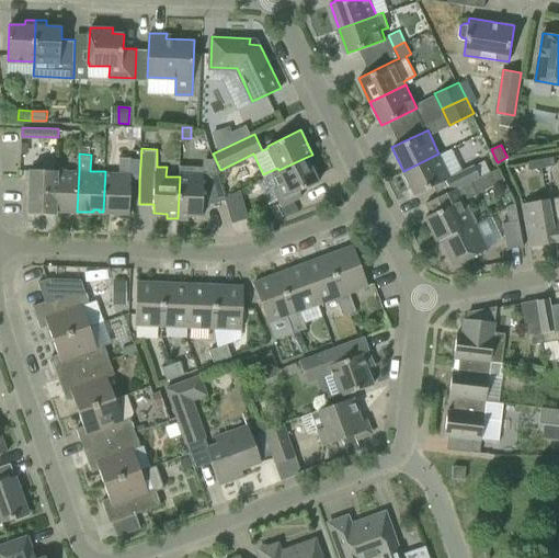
[(438,154),(403,171),(415,194),(434,185),(446,179),(451,177),(449,174),(438,154)]
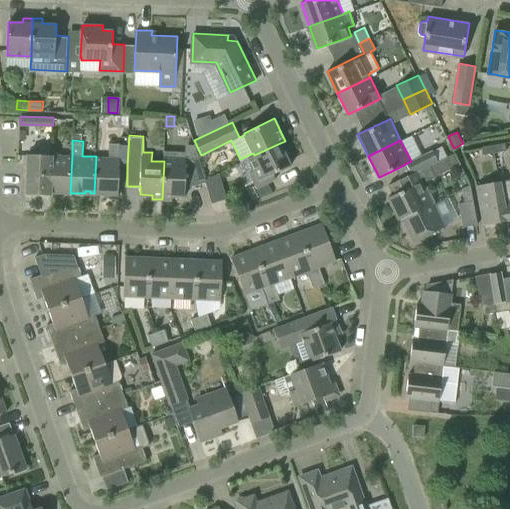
[(109,157),(96,156),(94,193),(98,194),(98,191),(103,192),(103,194),(119,195),(120,157),(120,142),(110,142),(109,157)]
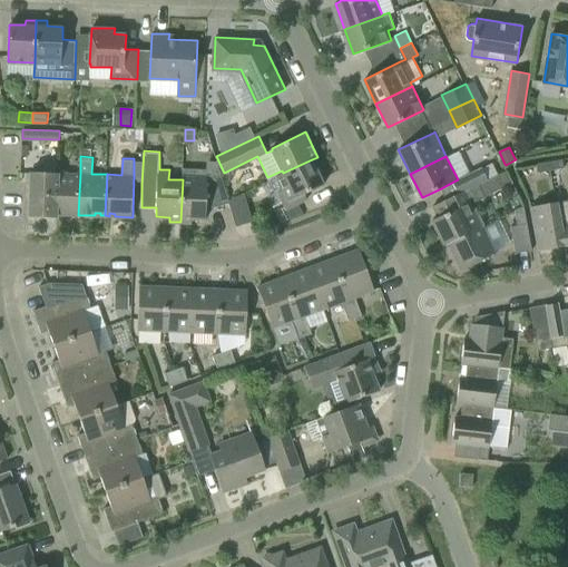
[(562,158),(549,160),(551,168),(564,166),(562,158)]
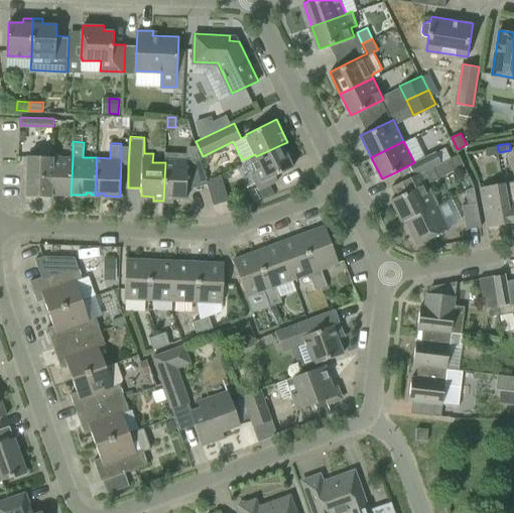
[(256,156),(251,158),(262,181),(293,166),(282,144),(256,156)]
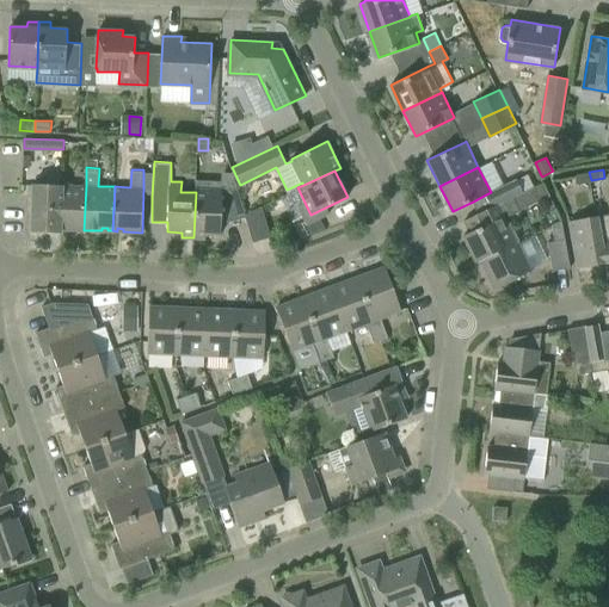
[(591,180),(589,172),(576,174),(577,183),(591,180)]
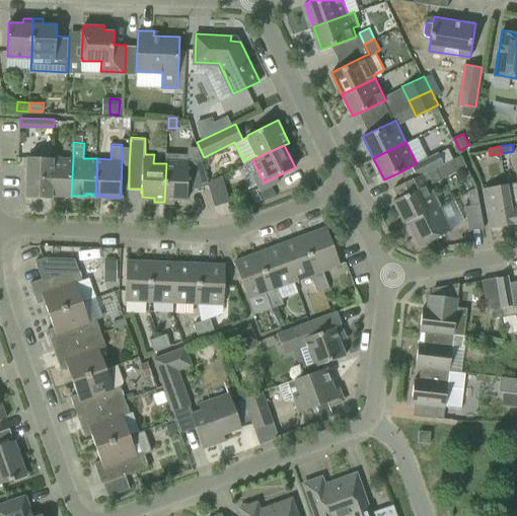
[(417,163),(413,165),(418,175),(436,166),(444,162),(439,150),(429,155),(420,160),(420,159),(416,161),(417,163)]
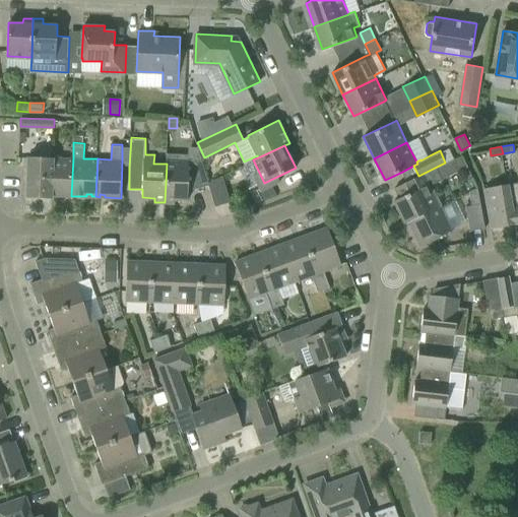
[(193,188),(209,184),(210,184),(209,181),(202,159),(189,159),(189,156),(167,155),(166,164),(167,164),(165,202),(175,203),(175,198),(188,199),(188,184),(192,184),(193,188)]
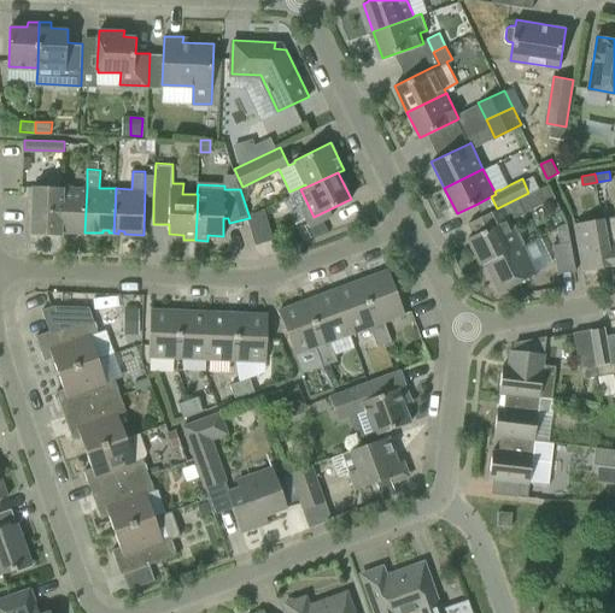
[(62,231),(64,187),(34,186),(31,234),(54,234),(54,228),(59,228),(59,235),(62,235),(62,231)]
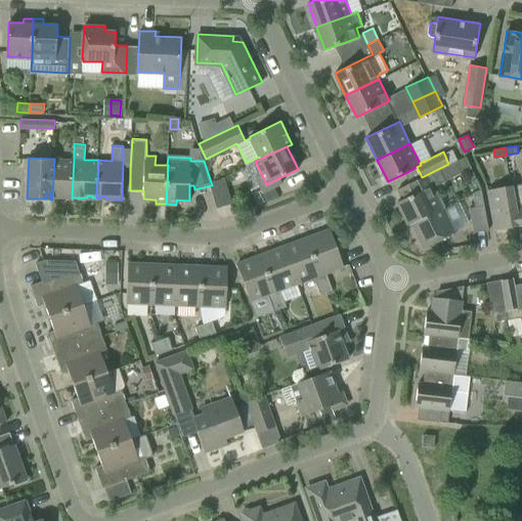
[(74,159),(54,159),(52,197),(72,198),(74,159)]
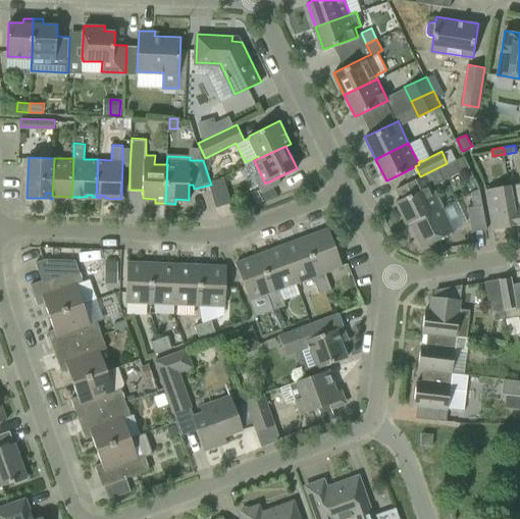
[(444,204),(434,185),(445,179),(438,167),(420,176),(400,187),(405,197),(396,201),(407,223),(410,222),(410,221),(439,207),(439,206),(443,205),(444,204)]
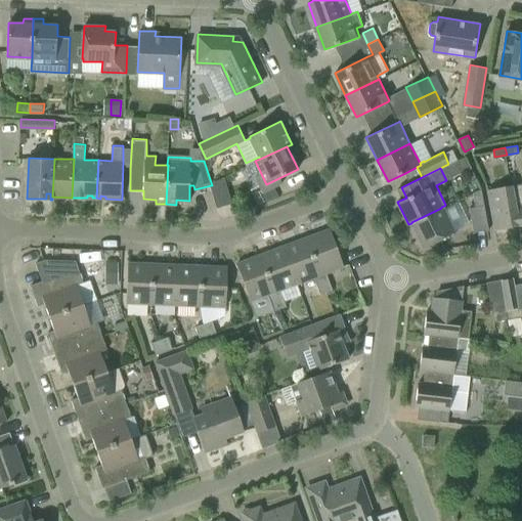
[(212,185),(211,185),(217,207),(232,203),(225,176),(211,182),(212,185)]
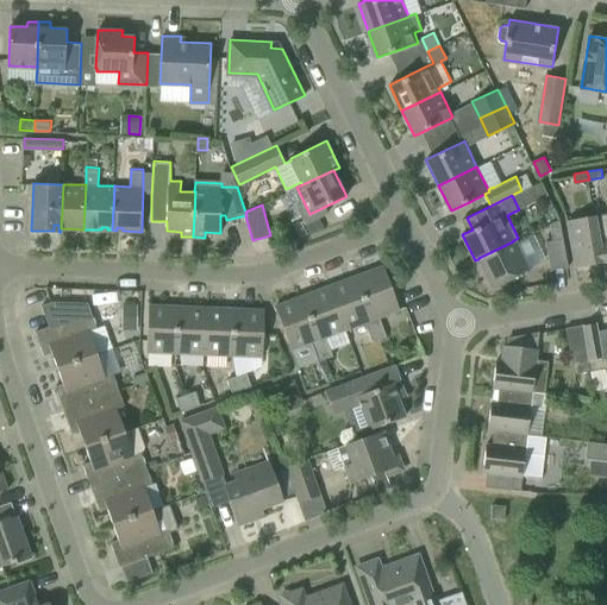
[(606,260),(598,214),(568,220),(571,243),(576,266),(606,260)]
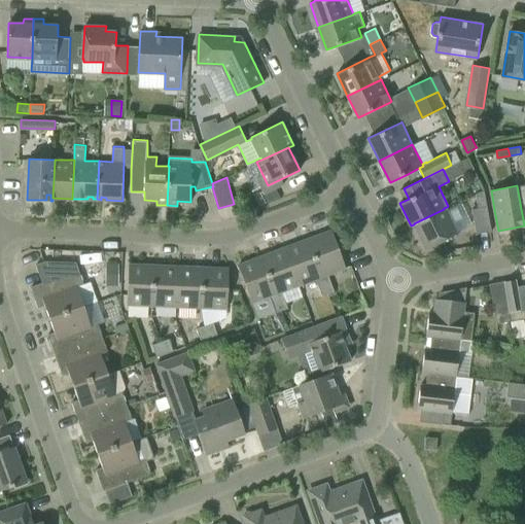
[(479,207),(473,208),(477,233),(492,231),(488,210),(485,189),(476,194),(479,207)]
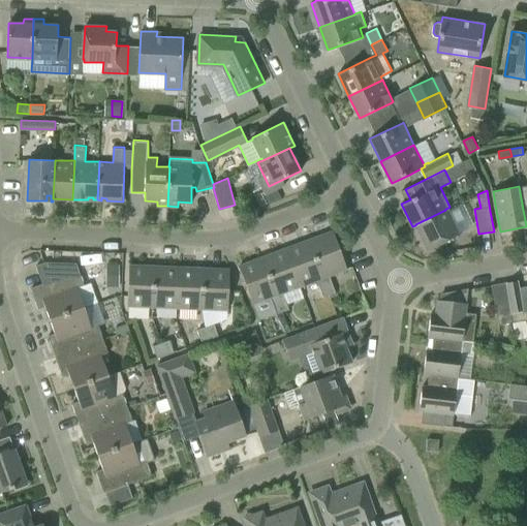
[(415,224),(415,225),(427,249),(461,233),(448,208),(445,209),(445,210),(415,224)]
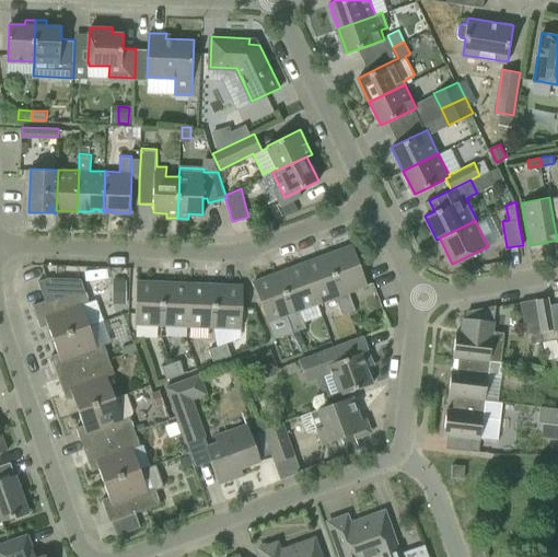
[(330,252),(328,253),(349,311),(356,309),(349,291),(368,285),(352,243),(336,250),(338,254),(333,256),(330,252)]
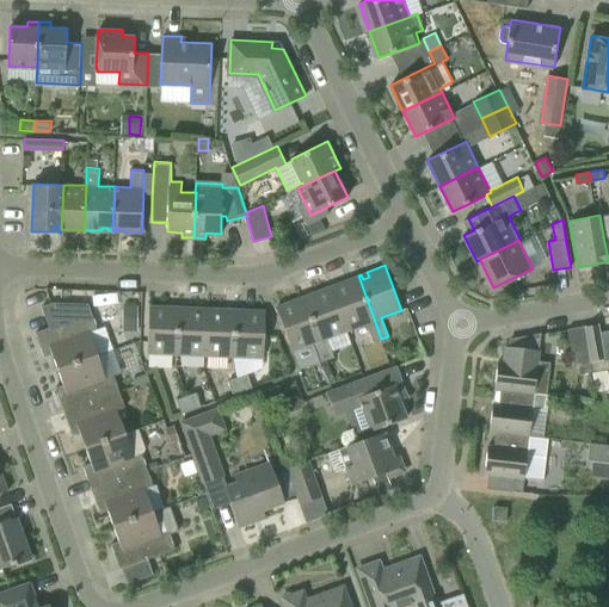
[(349,279),(331,285),(348,329),(367,322),(374,341),(381,339),(358,276),(355,277),(356,282),(350,284),(349,279)]
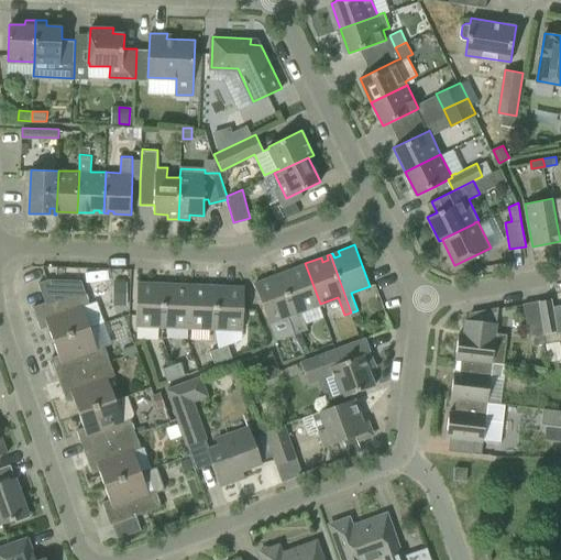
[(283,272),(279,273),(301,330),(303,330),(308,328),(301,310),(320,304),(305,263),(288,270),(290,274),(285,276),(283,272)]
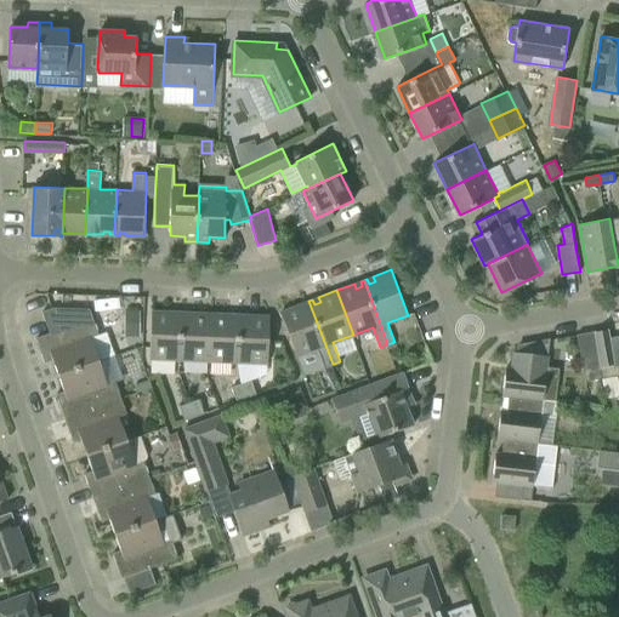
[(333,364),(308,301),(306,302),(307,307),(301,309),(300,304),(280,310),(297,355),(318,348),(334,389),(342,387),(334,364),(333,364)]
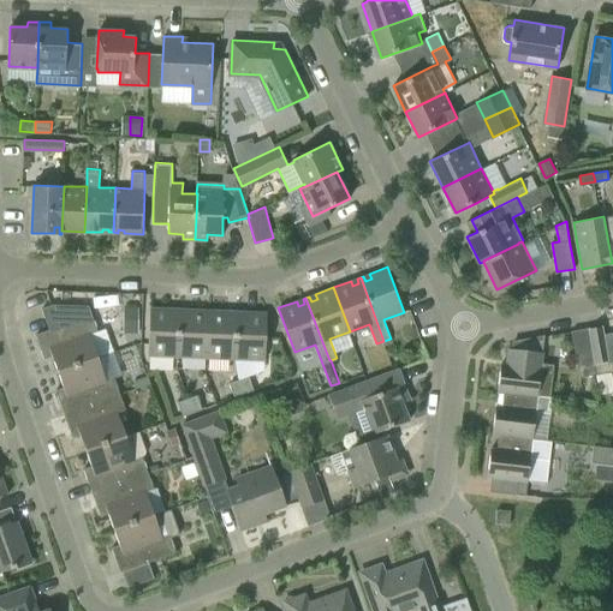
[(99,357),(90,333),(99,330),(89,305),(54,303),(42,307),(49,328),(36,333),(46,358),(53,355),(59,371),(99,357)]
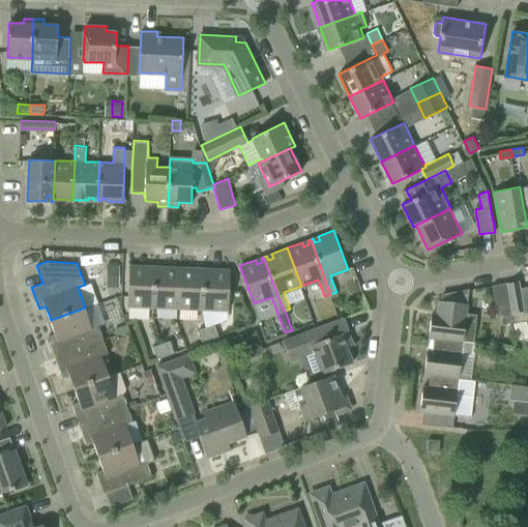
[(107,264),(107,286),(119,286),(119,264),(107,264)]
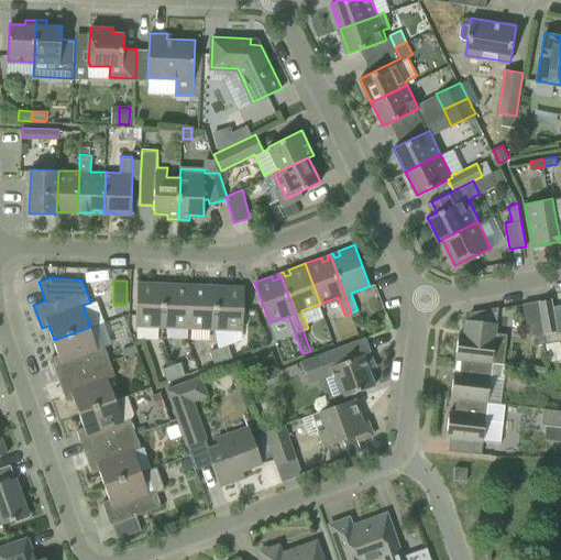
[(136,325),(163,326),(165,282),(162,282),(162,287),(155,286),(156,282),(138,282),(138,304),(136,325)]
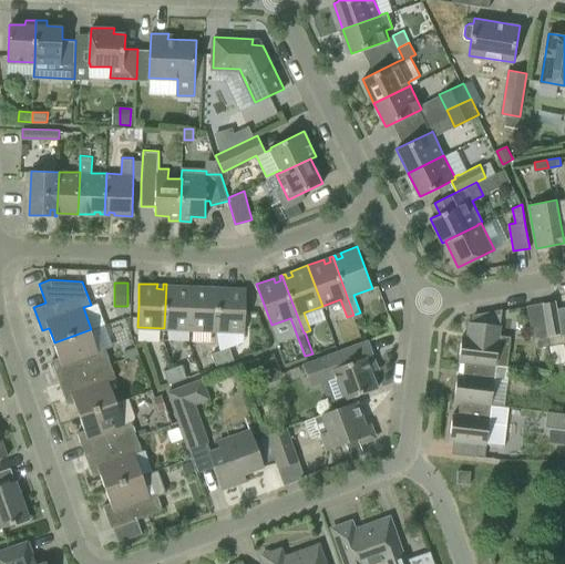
[(164,328),(191,329),(193,286),(175,285),(175,289),(170,289),(170,285),(166,284),(164,328)]
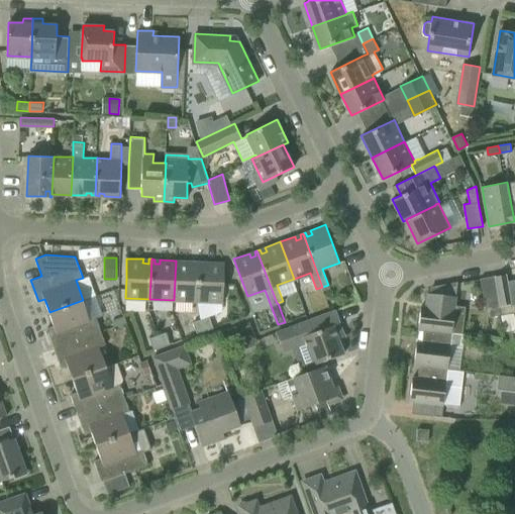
[(174,300),(199,301),(200,261),(197,261),(197,266),(191,265),(192,261),(176,261),(174,300)]
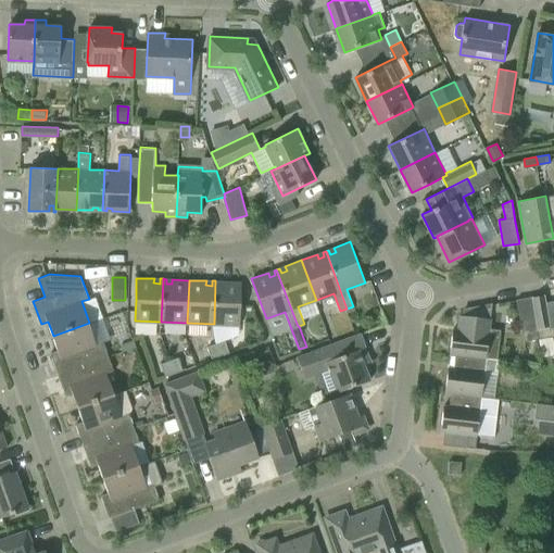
[(215,280),(214,324),(240,325),(241,303),(242,281),(224,281),(224,286),(218,286),(218,281),(215,280)]
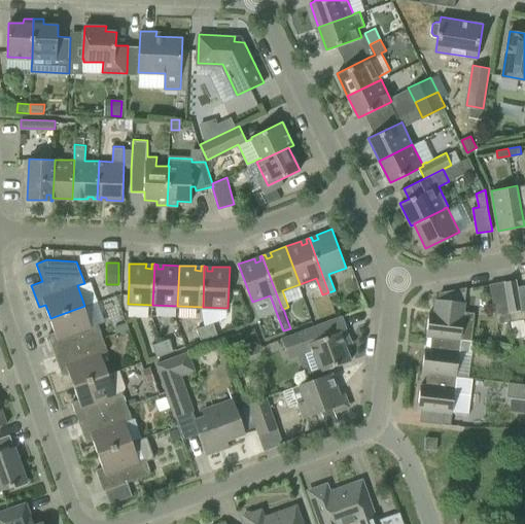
[(512,320),(511,320),(514,337),(524,335),(524,317),(518,285),(517,278),(504,280),(509,306),(512,320)]
